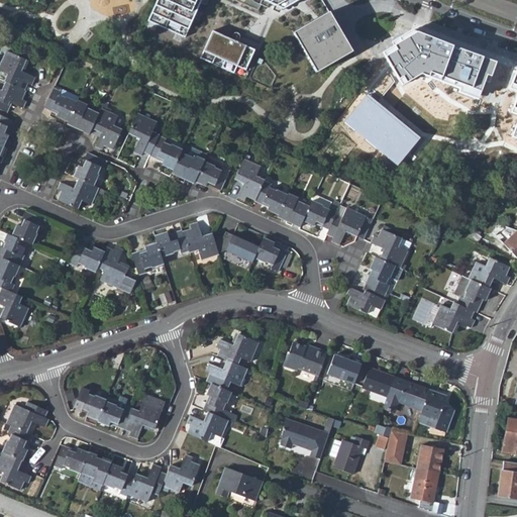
[(157,0),(148,20),(185,37),(201,0),(157,0)]
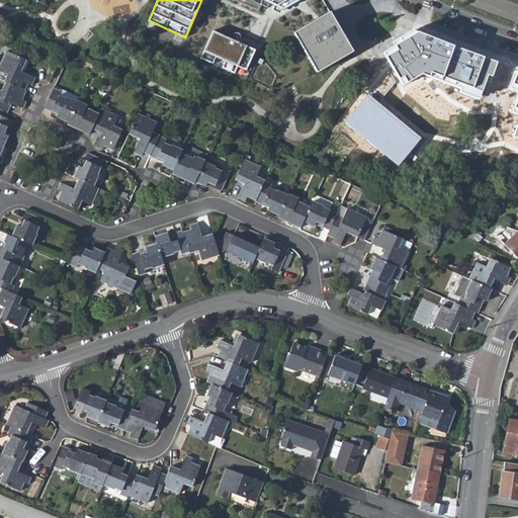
[(262,0),(285,10),(301,0),(262,0)]
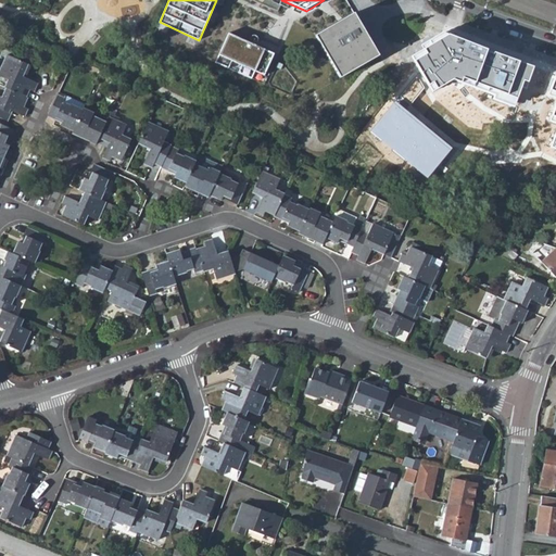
[(353,14),(315,37),(340,78),(378,57),(353,14)]
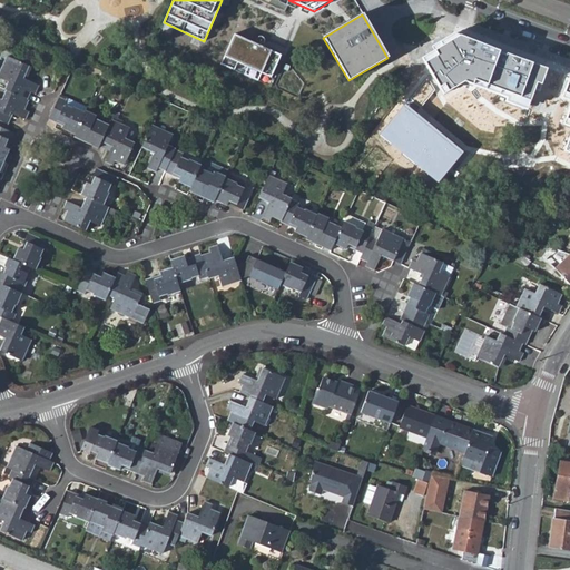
[(422,57),(445,96),(464,85),(485,91),(505,99),(504,102),(519,108),(528,111),(537,85),(541,87),(547,68),(534,64),(501,51),(458,35),(422,57)]
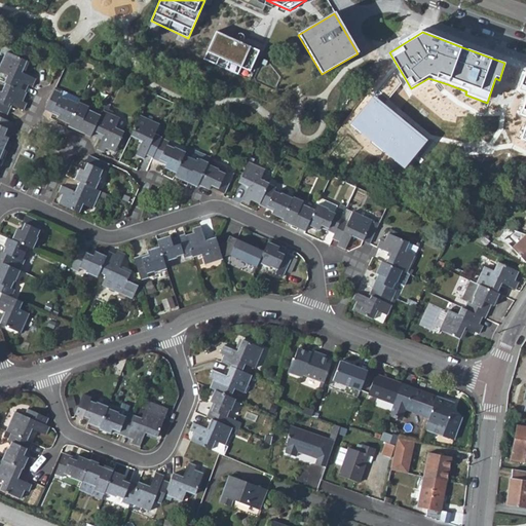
[(214,34),(202,60),(215,66),(218,61),(227,65),(224,70),(237,76),(239,69),(248,73),(258,52),(214,34)]
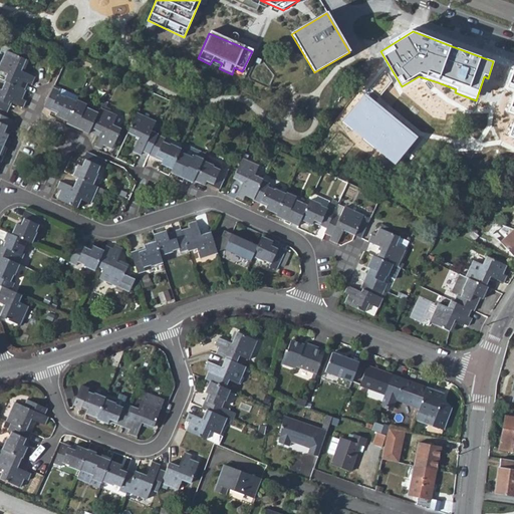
[(0,70),(6,74),(4,80),(5,81),(24,89),(27,83),(31,84),(33,76),(21,70),(22,69),(24,69),(28,61),(6,51),(0,63),(0,70)]
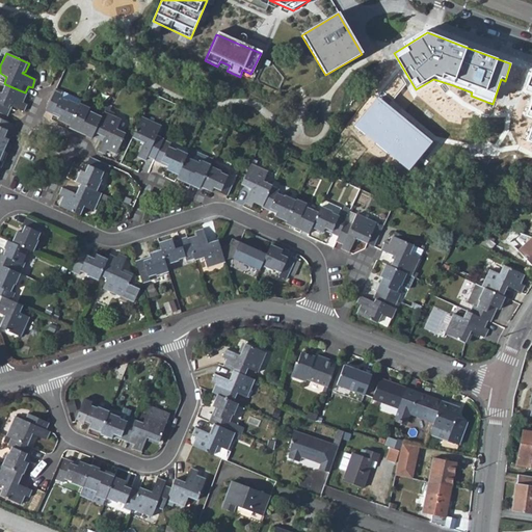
[(22,103),(26,94),(25,92),(5,84),(1,92),(0,91),(0,112),(7,116),(10,109),(8,107),(9,105),(23,111),(26,105),(22,103)]
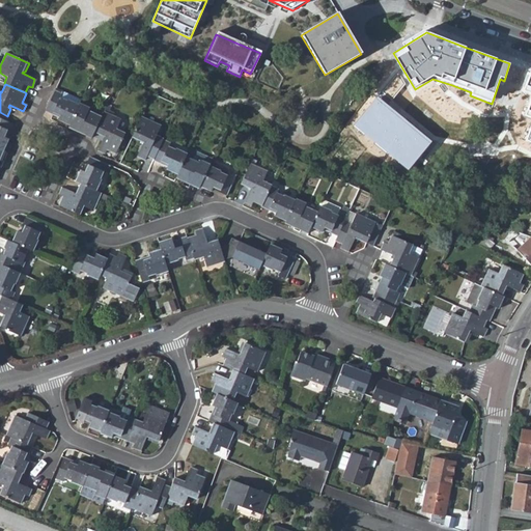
[(59,120),(68,124),(78,105),(68,101),(67,103),(60,99),(61,95),(54,91),(45,111),(52,115),(53,113),(60,116),(59,120)]
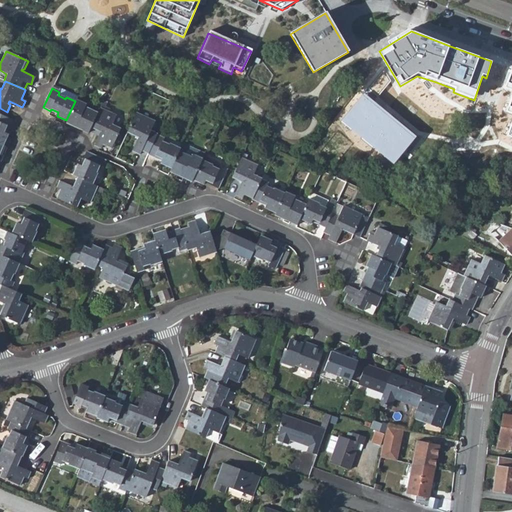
[(364,94),(341,121),(393,165),(416,137),(364,94)]
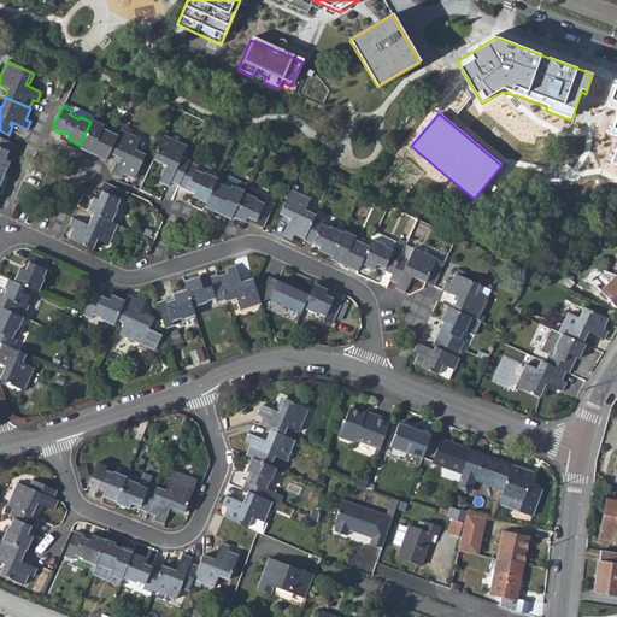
[(89,153),(106,160),(110,153),(121,129),(109,124),(110,121),(107,119),(106,123),(104,122),(103,124),(92,121),(90,122),(80,145),(90,151),(89,153)]
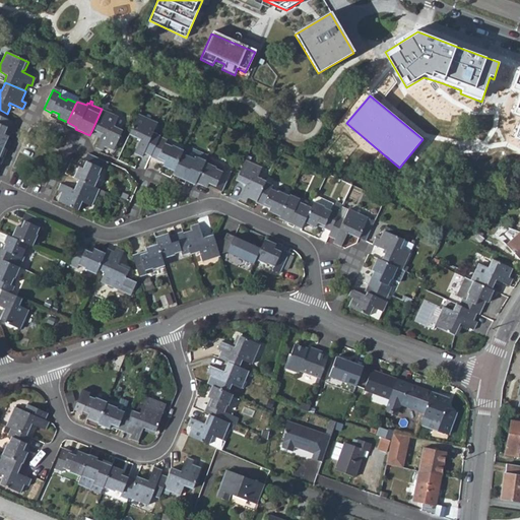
[(118,116),(102,109),(92,129),(102,133),(96,147),(103,150),(105,147),(113,150),(122,131),(114,126),(118,116)]
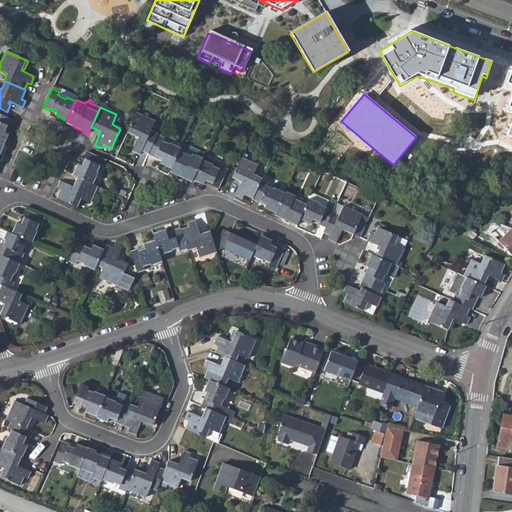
[(0,144),(3,145),(8,134),(4,132),(6,127),(8,128),(11,118),(0,113),(0,144)]
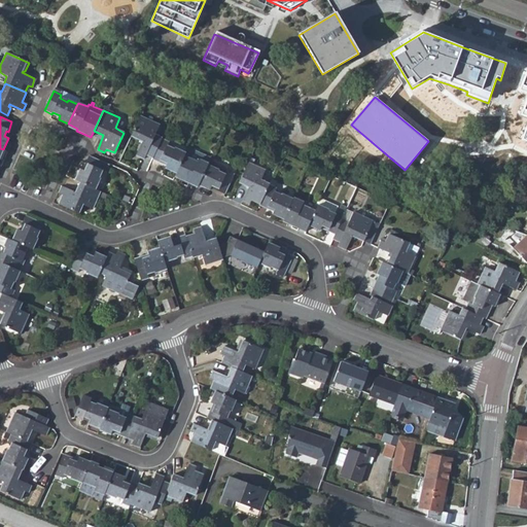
[(146,154),(152,156),(162,138),(154,135),(159,126),(140,116),(131,137),(141,142),(135,154),(144,159),(146,154)]
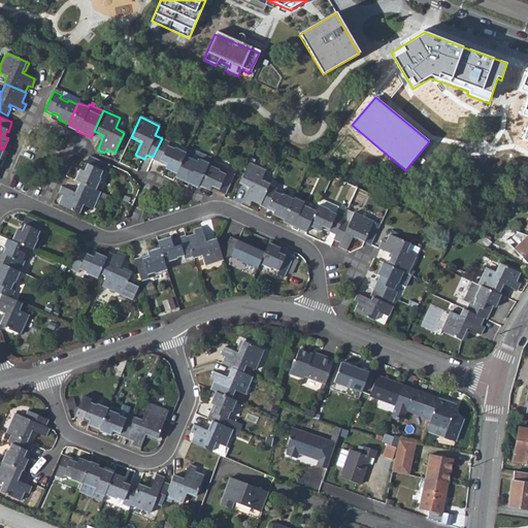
[(167,169),(176,174),(186,155),(187,152),(176,147),(169,144),(171,142),(162,138),(153,157),(152,160),(161,163),(162,161),(168,164),(167,169)]
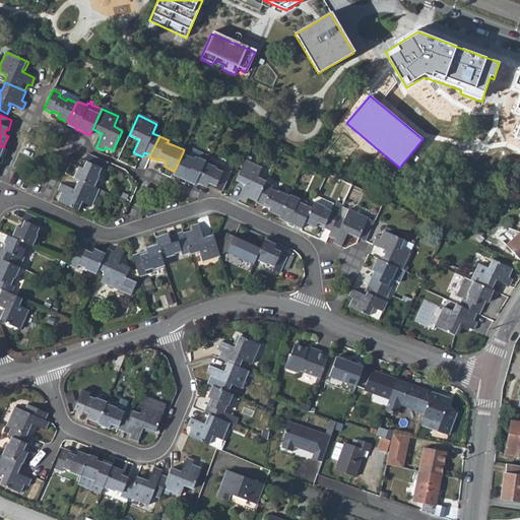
[(191,154),(205,160),(206,158),(197,154),(198,151),(186,145),(184,149),(183,152),(190,155),(191,154)]
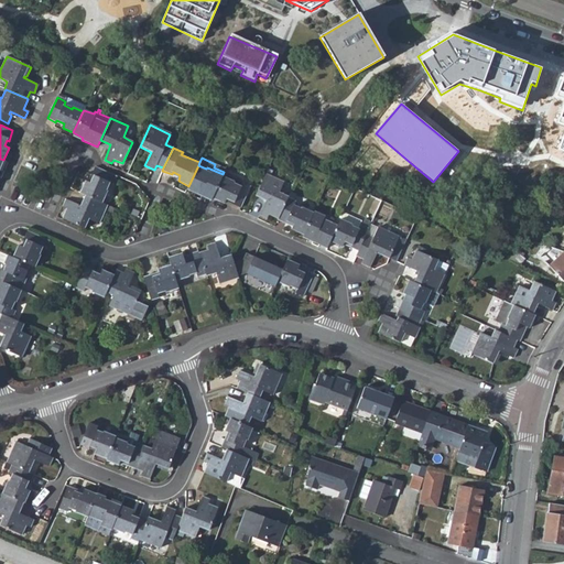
[(206,169),(198,165),(188,186),(187,190),(195,193),(196,192),(212,198),(221,176),(223,174),(207,167),(206,169)]
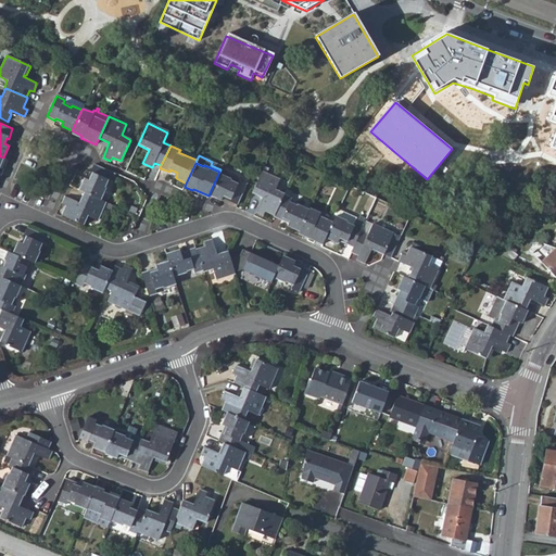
[(84,178),(78,189),(84,192),(100,199),(105,188),(104,187),(108,179),(111,181),(115,174),(93,164),(90,172),(91,173),(88,180),(84,178)]
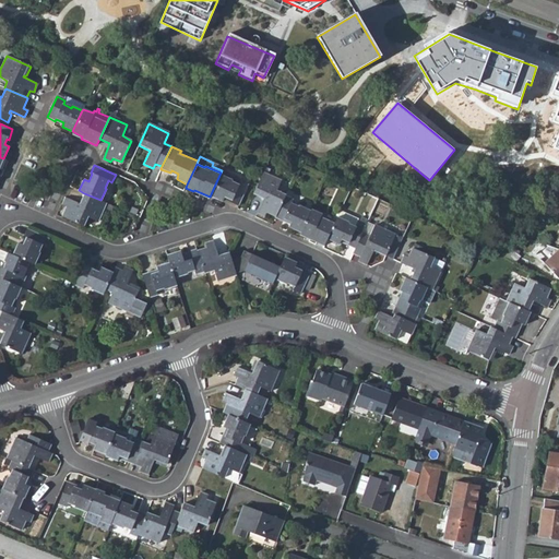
[(266,213),(275,216),(285,195),(285,194),(276,190),(282,180),(263,171),(252,194),(263,199),(257,213),(265,216),(266,213)]
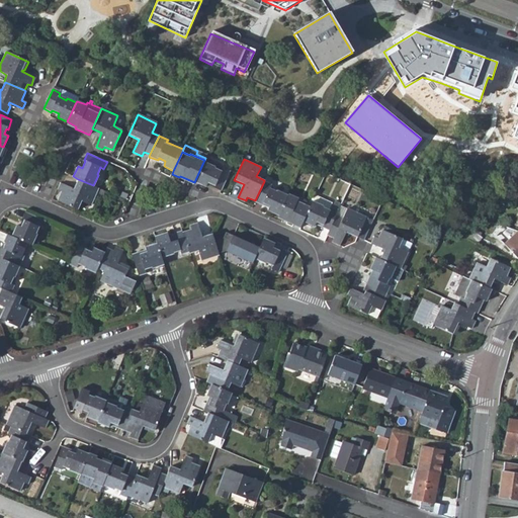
[(216,167),(203,162),(194,182),(205,187),(207,183),(213,186),(213,187),(220,190),(230,170),(223,167),(221,171),(214,168),(216,167)]
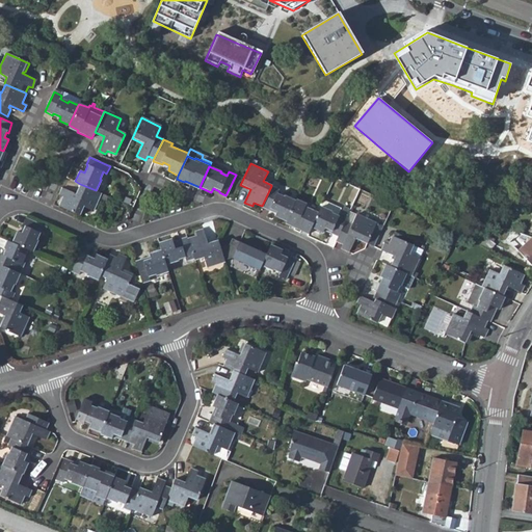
[(104,200),(106,195),(96,190),(80,184),(75,193),(62,188),(59,195),(62,197),(59,206),(79,214),(83,207),(94,210),(99,197),(104,200)]
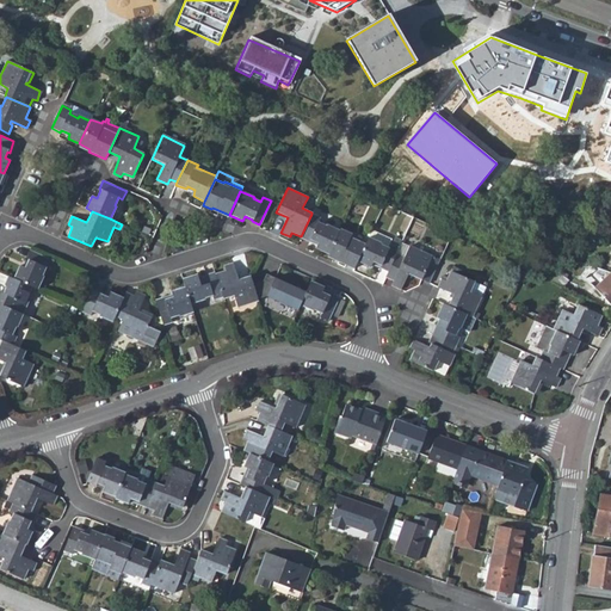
[(315,248),(328,253),(339,230),(326,224),(325,226),(318,222),(320,218),(312,214),(301,236),(300,238),(308,241),(309,239),(318,242),(315,248)]
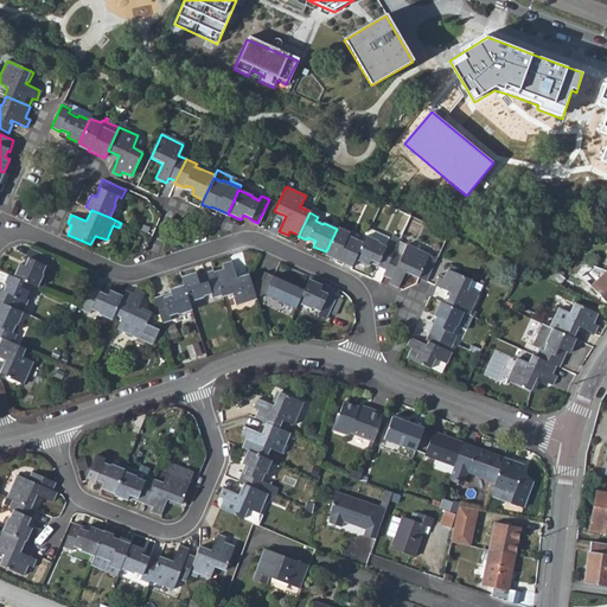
[(337,260),(351,267),(355,259),(362,242),(347,235),(349,232),(337,227),(337,229),(326,251),(337,257),(337,260)]
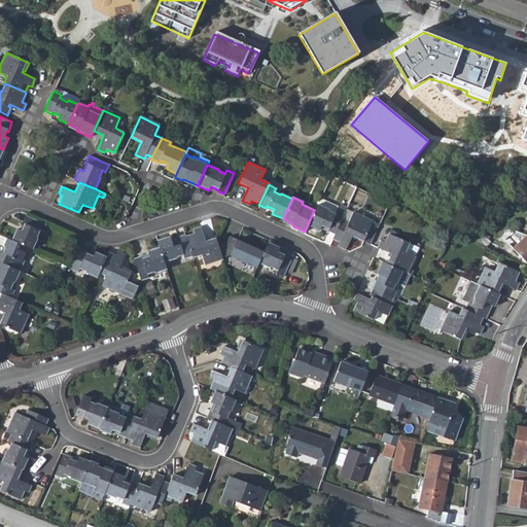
[(338,206),(320,199),(317,204),(329,209),(328,210),(335,213),(336,210),(338,206)]
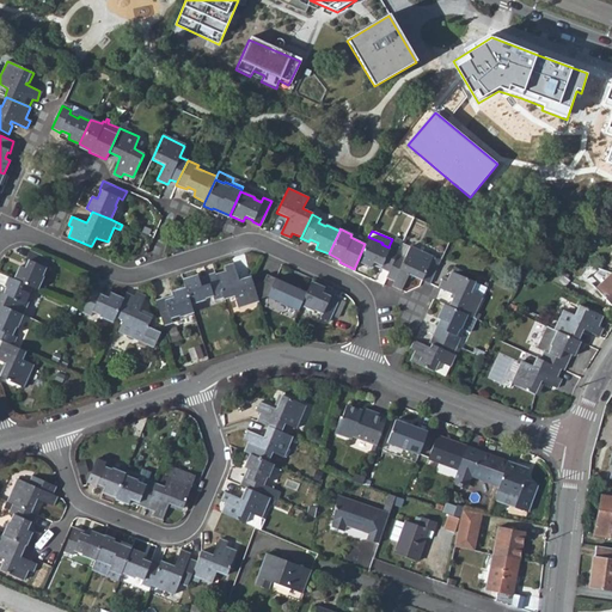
[(380,268),(387,271),(397,252),(399,248),(390,244),(389,248),(381,244),(383,243),(368,237),(365,244),(357,261),(372,267),(374,262),(380,265),(380,268)]
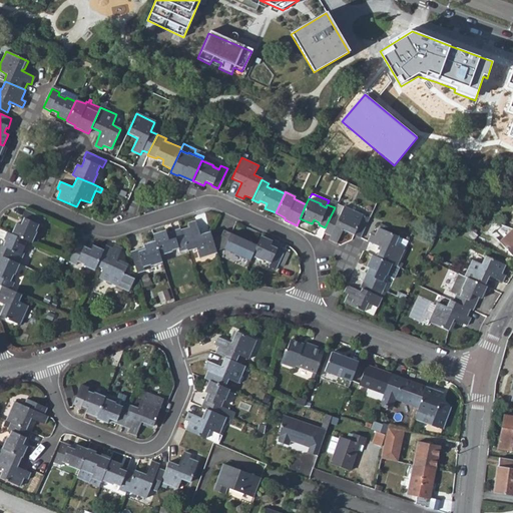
[(343,230),(353,234),(360,237),(370,217),(344,205),(344,206),(337,203),(335,207),(333,211),(325,227),(323,232),(330,235),(328,239),(336,242),(343,230)]
